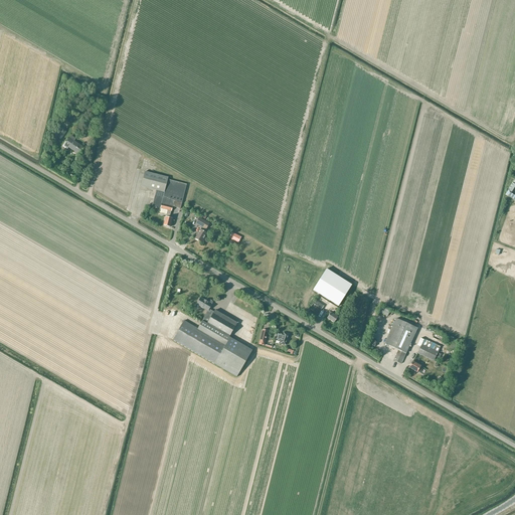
[(66,132),(61,129),(58,127),(53,135),(56,137),(61,140),(66,132)]
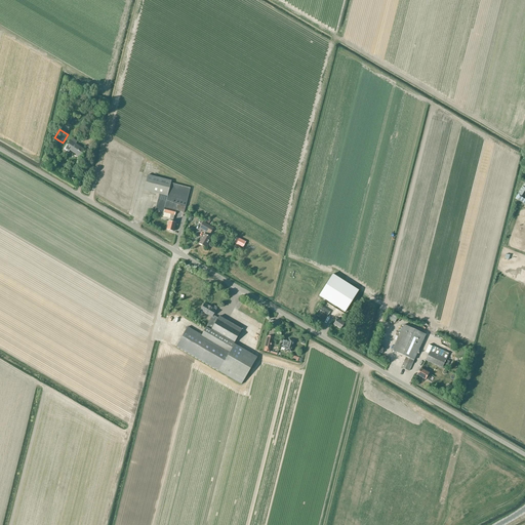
[(80,157),(85,150),(76,144),(78,142),(73,138),(68,146),(67,145),(64,150),(68,153),(70,150),(80,157)]
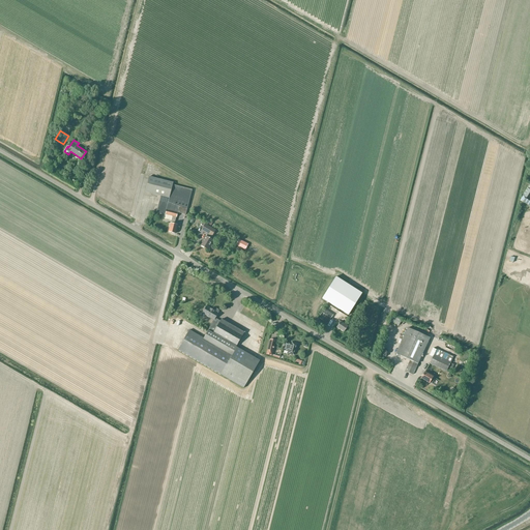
[(149,177),(145,193),(160,196),(156,212),(165,214),(164,218),(171,221),(168,232),(175,234),(177,225),(175,224),(176,217),(177,217),(178,213),(185,215),(193,189),(173,184),(173,182),(158,179),(149,177)]
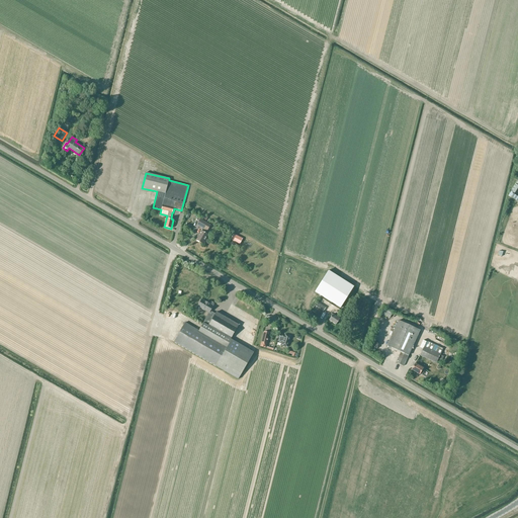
[(203,245),(209,235),(205,234),(210,225),(200,219),(197,226),(203,229),(201,232),(200,232),(196,240),(203,245)]
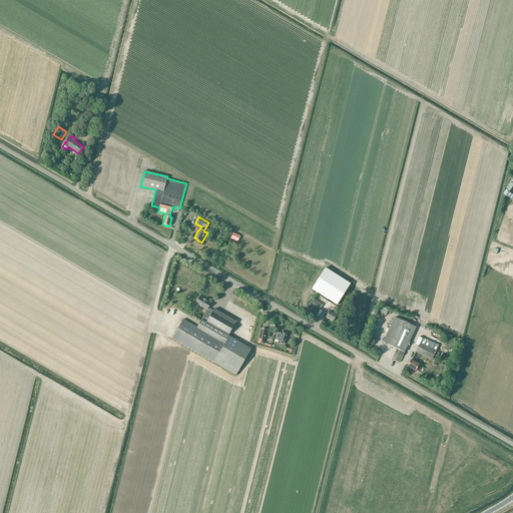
[(231,232),(228,237),(237,242),(239,236),(231,232)]
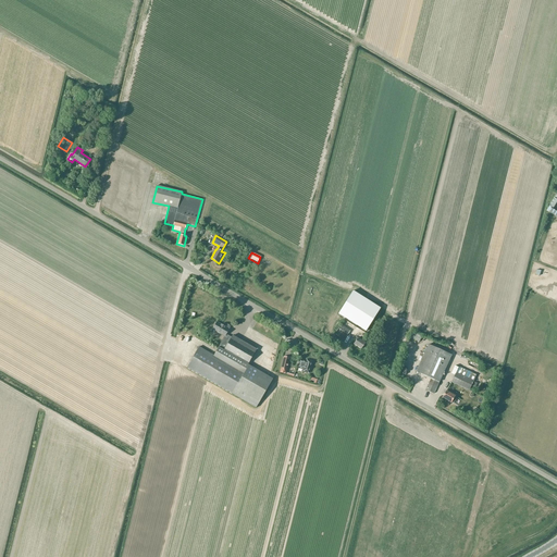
[(344,291),(332,309),(366,331),(378,312),(344,291)]
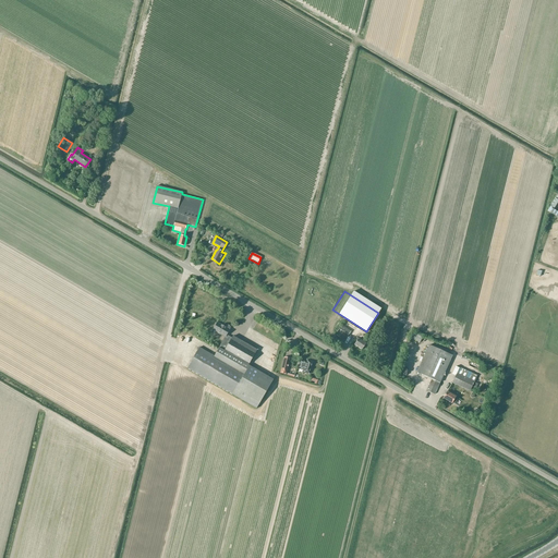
[(226,327),(217,323),(213,330),(226,338),(219,348),(215,356),(199,348),(187,368),(256,409),(274,380),(249,365),(257,350),(233,336),(232,338),(228,336),(230,330),(230,329),(230,328),(230,327),(230,326),(229,326),(228,326),(227,326),(226,327)]
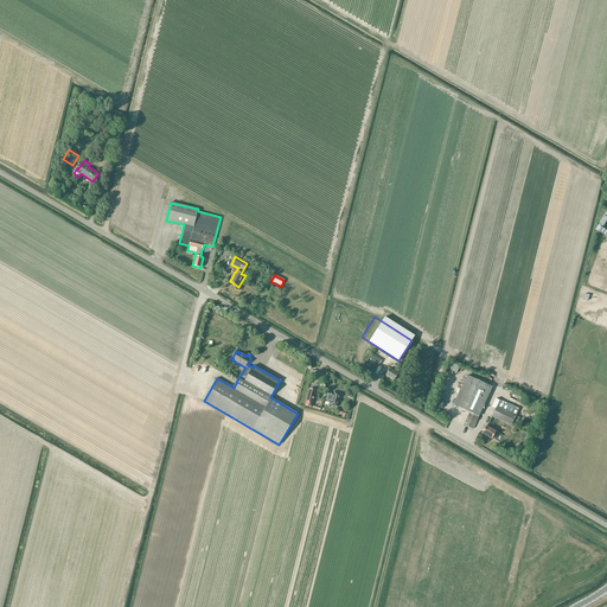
[(376,371),(379,365),(379,364),(382,360),(372,353),(370,358),(369,358),(365,364),(376,371)]
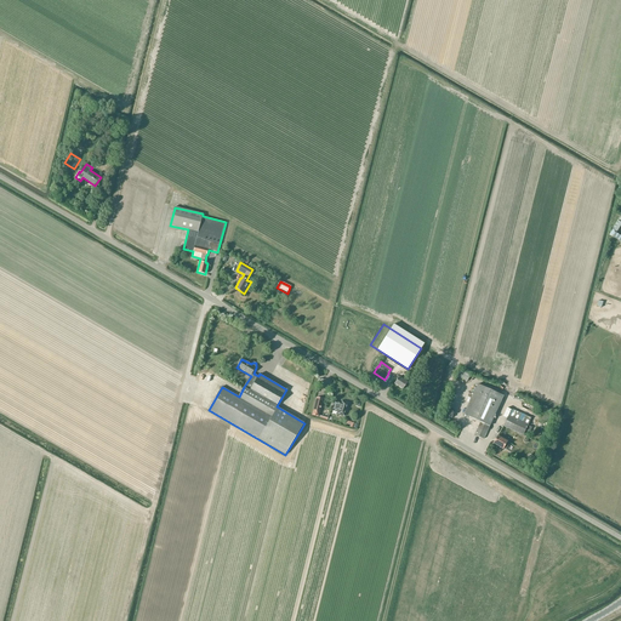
[(459,370),(455,376),(467,382),(471,376),(459,370)]
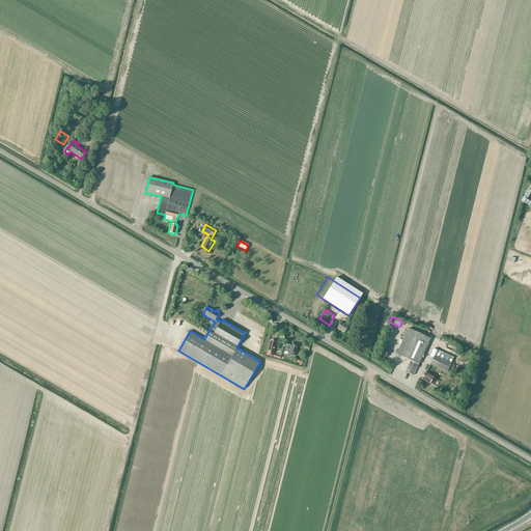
[(348,327),(346,325),(350,320),(345,318),(342,323),(341,322),(337,329),(344,333),(348,327)]
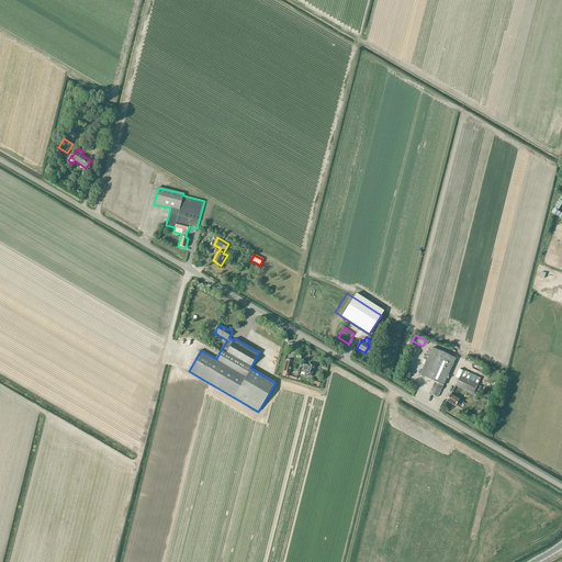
[(444,386),(456,358),(433,348),(419,375),(435,382),(429,394),(438,397),(444,386)]
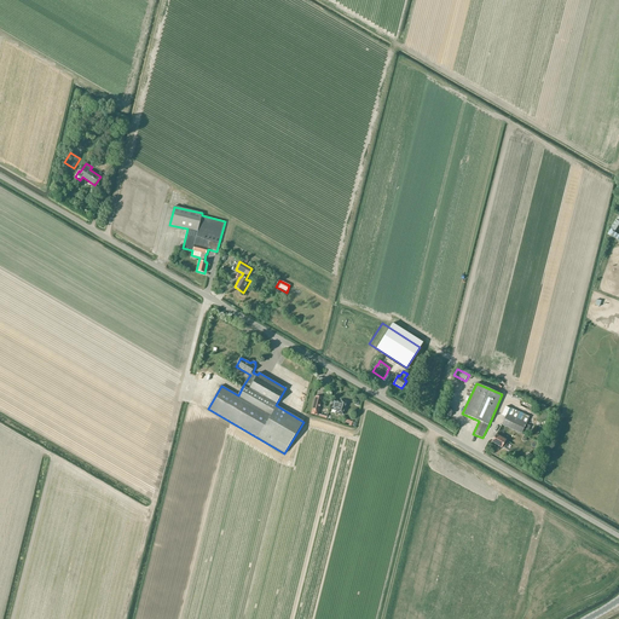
[(317,416),(322,398),(316,397),(311,414),(317,416)]
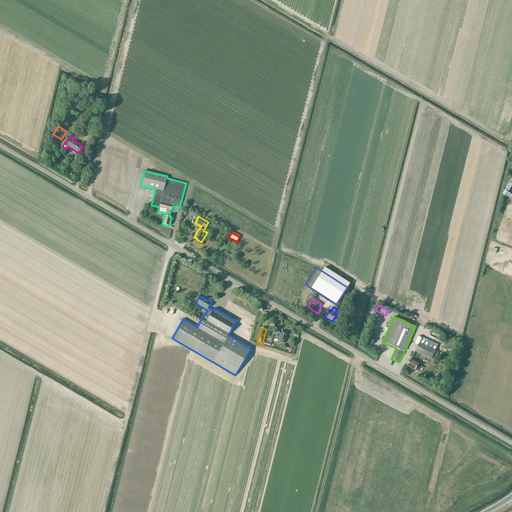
[(284,343),(288,332),(282,330),(281,332),(275,330),(273,338),(279,340),(278,342),(284,343)]
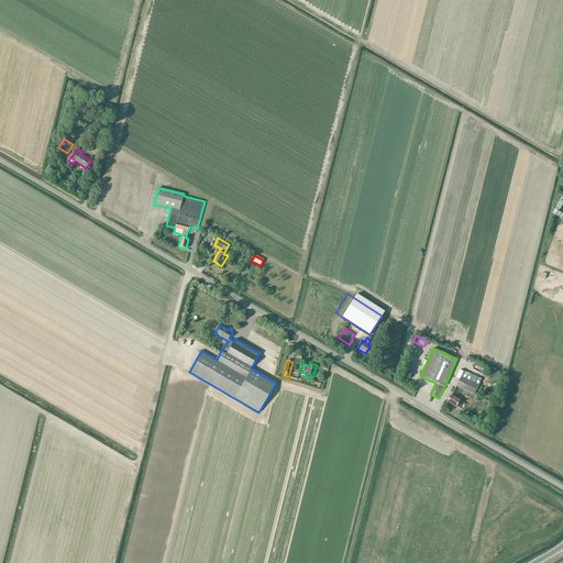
[(482,379),(463,371),(456,387),(474,395),(482,379)]
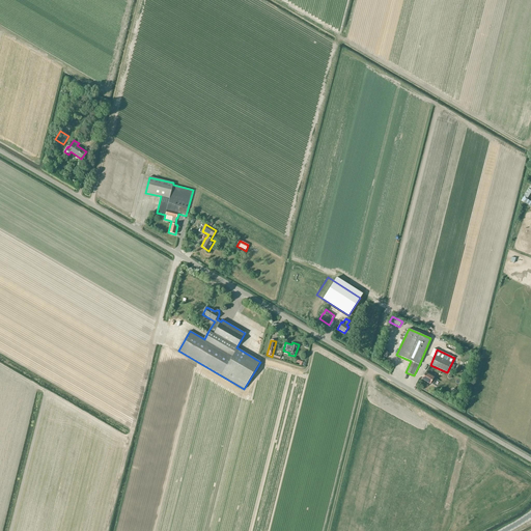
[(436,381),(435,379),(434,379),(434,378),(425,372),(421,380),(429,384),(430,384),(431,385),(432,384),(436,381)]
